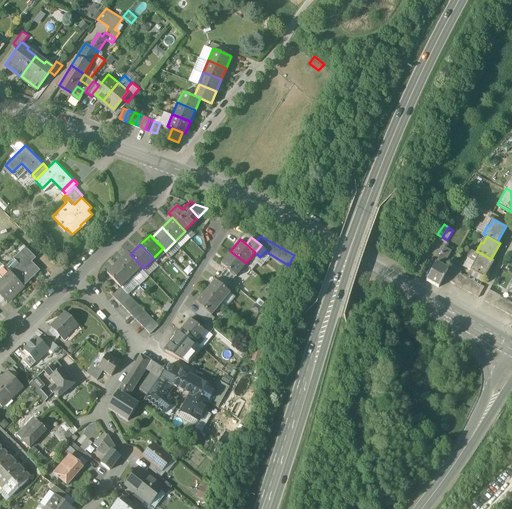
[(35,256),(25,245),(23,246),(24,247),(5,265),(5,266),(23,284),(39,269),(31,260),(35,256)]
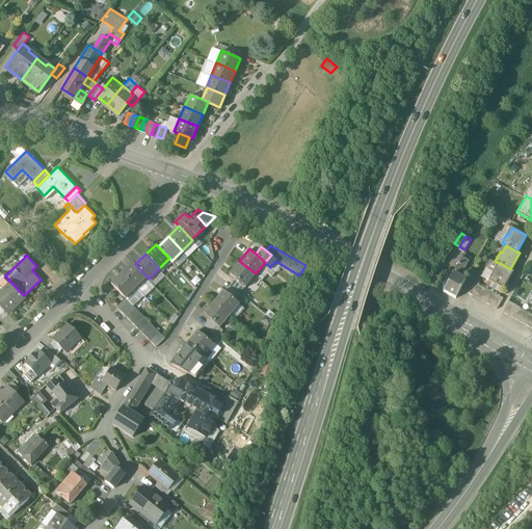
[(462,256),(444,289),(456,296),(460,287),(466,279),(457,274),(458,271),(459,271),(462,271),(469,259),(462,256)]
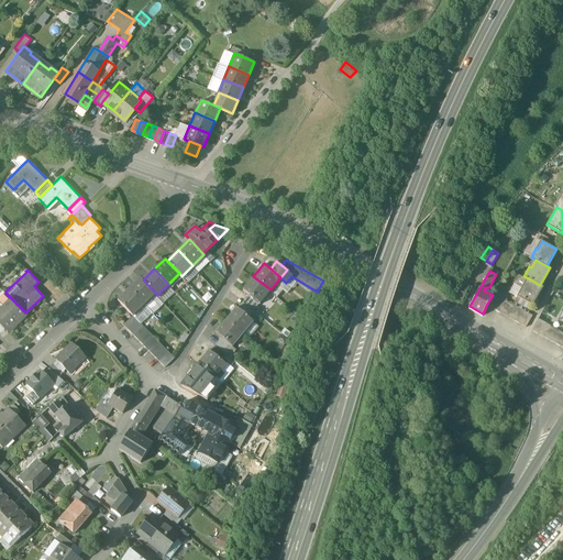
[(271,289),(253,276),(243,288),(249,293),(258,302),(260,303),(271,289)]
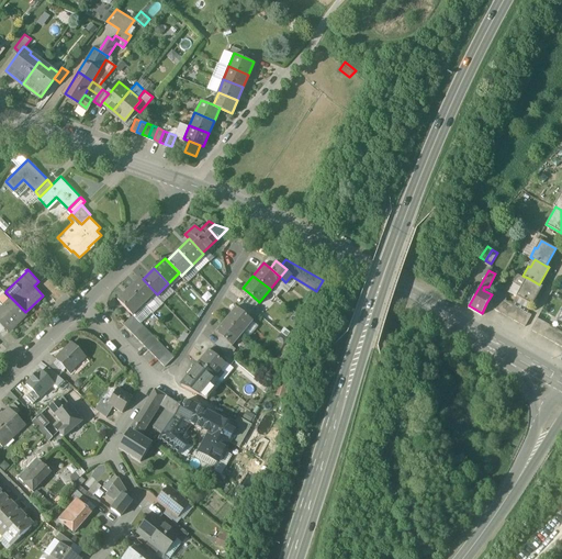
[(143,279),(139,277),(128,288),(152,311),(163,301),(157,294),(155,292),(143,279)]
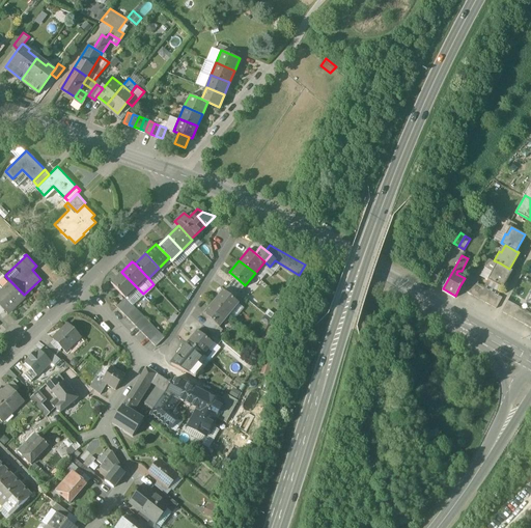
[(499,262),(495,270),(493,269),(487,278),(503,287),(512,271),(509,269),(499,262)]
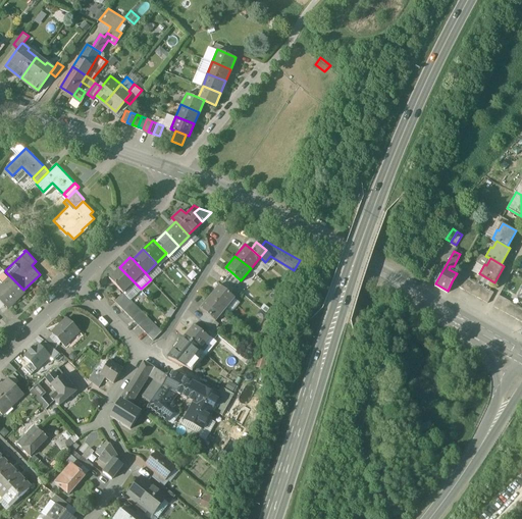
[(141,289),(119,267),(109,276),(123,291),(131,299),(141,289)]
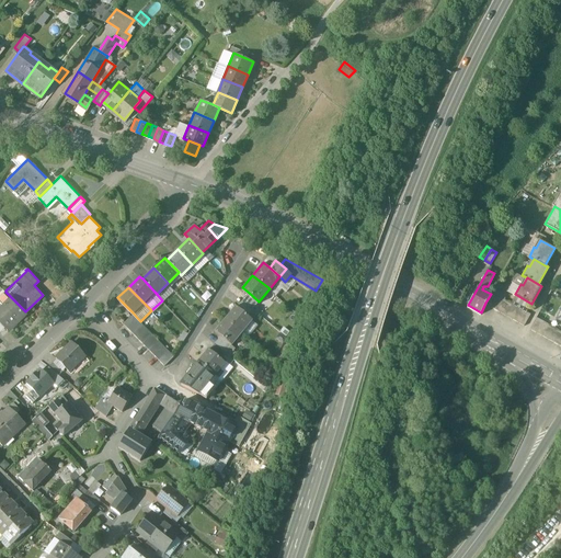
[(275,294),(270,288),(259,302),(258,300),(255,304),(263,309),(275,294)]
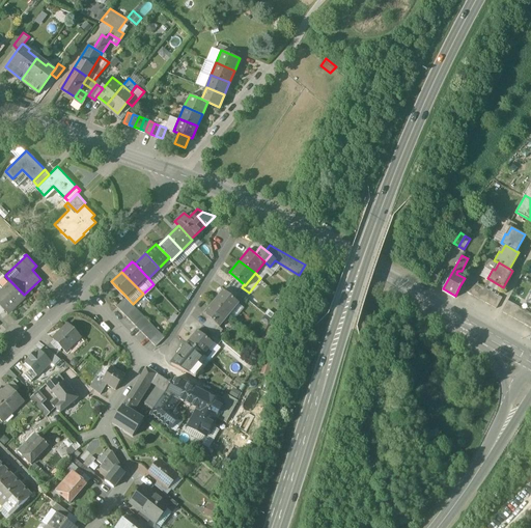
[(24,295),(5,276),(0,280),(0,303),(7,311),(24,295)]
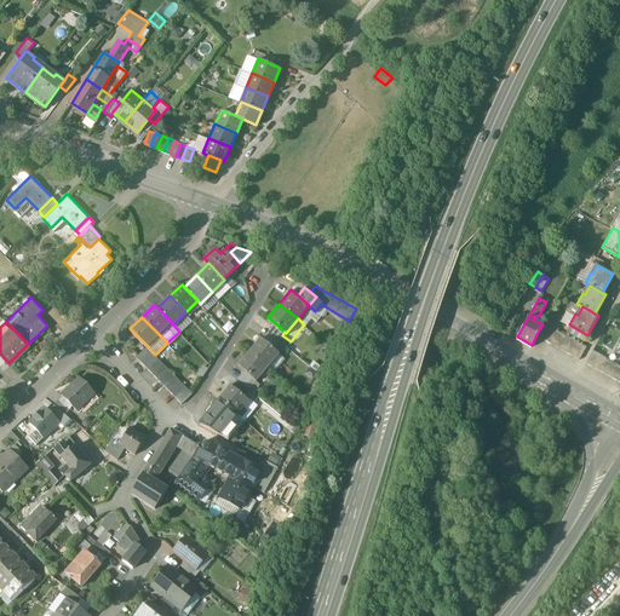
[(285,332),(274,322),(268,329),(279,339),(282,335),(285,332)]
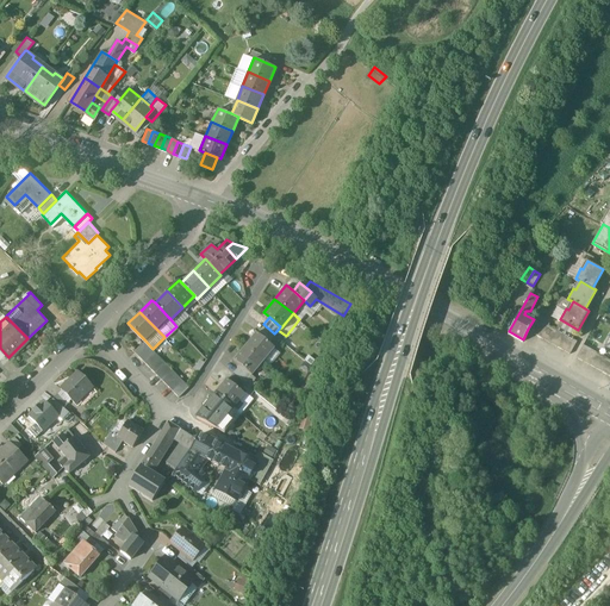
[(542,320),(535,317),(534,319),(528,329),(535,332),(542,320)]
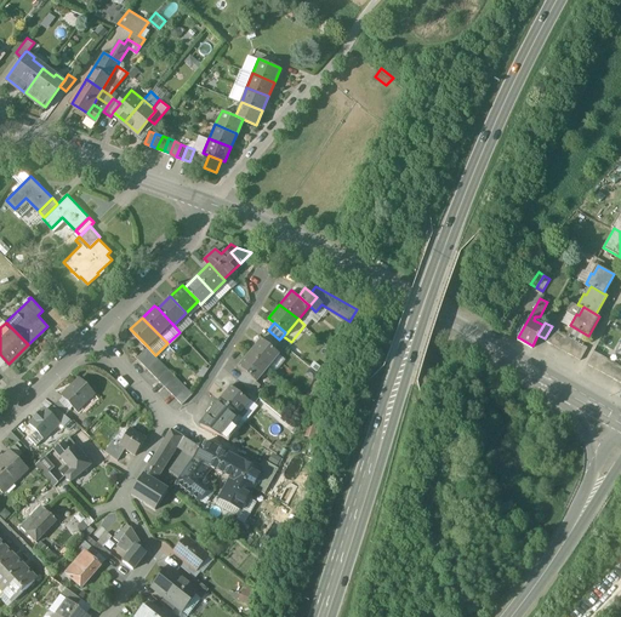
[(552,326),(545,338),(552,342),(559,330),(552,326)]
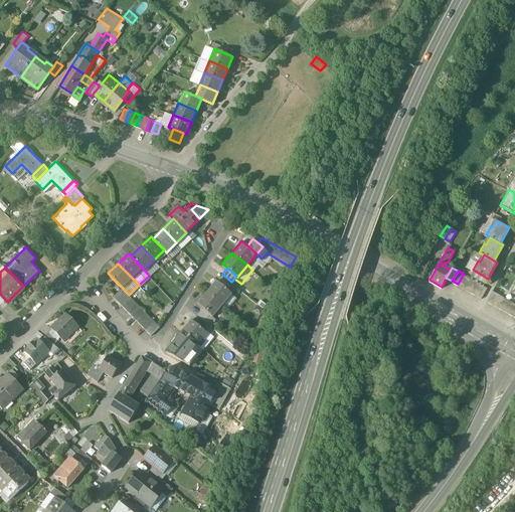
[(231,282),(222,274),(217,280),(226,288),(229,284),(229,285),(231,282)]
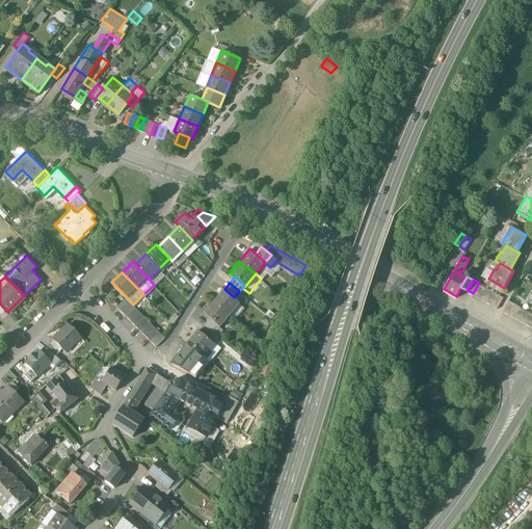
[(485,286),(479,283),(473,293),(479,297),(485,286)]
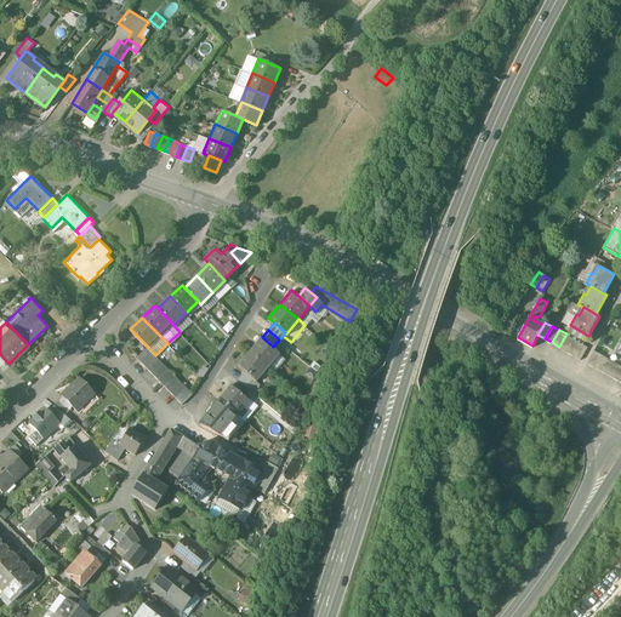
[(573,337),(567,333),(559,347),(565,350),(573,337)]
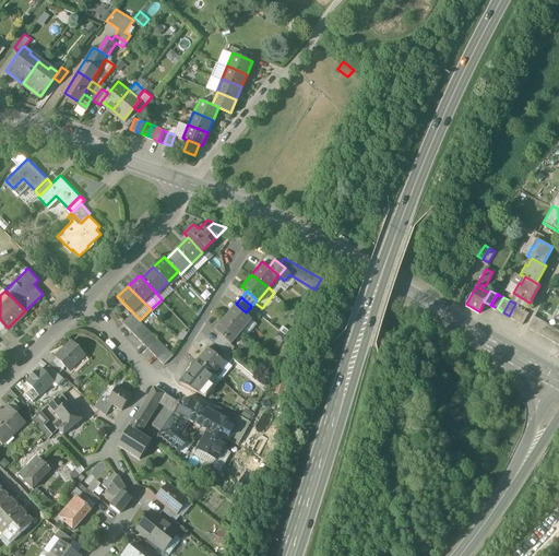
[(236,304),(235,304),(225,317),(240,330),(251,317),(246,312),(236,304)]
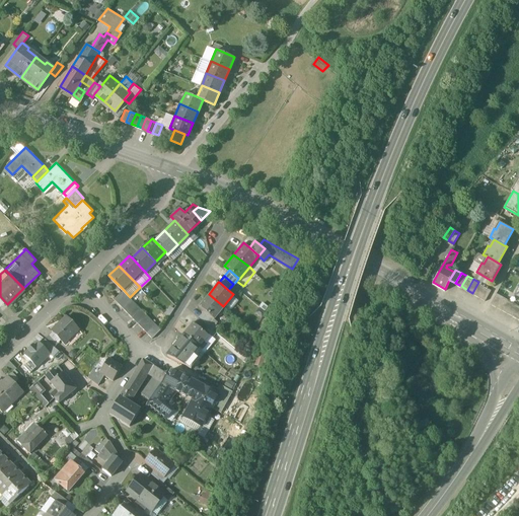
[(485,286),(478,282),(472,293),(478,296),(485,286)]
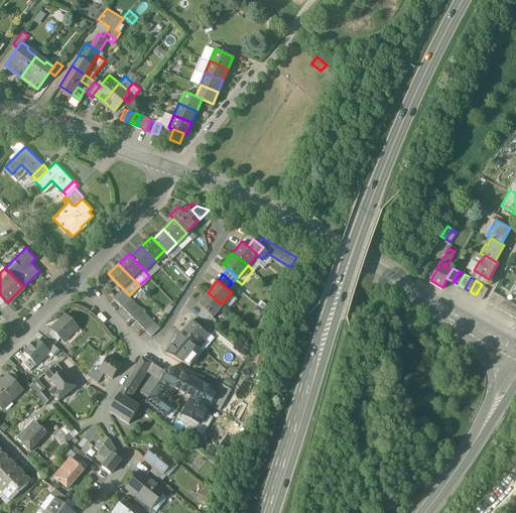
[(482,284),(476,294),(482,297),(488,287),(482,284)]
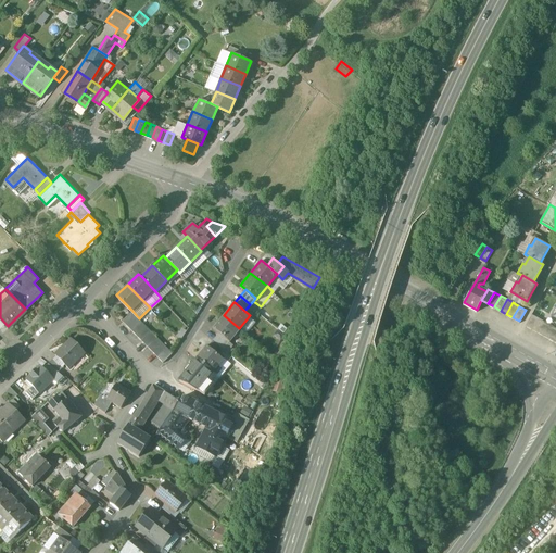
[(131,310),(122,319),(131,329),(141,319),(139,318),(131,310)]
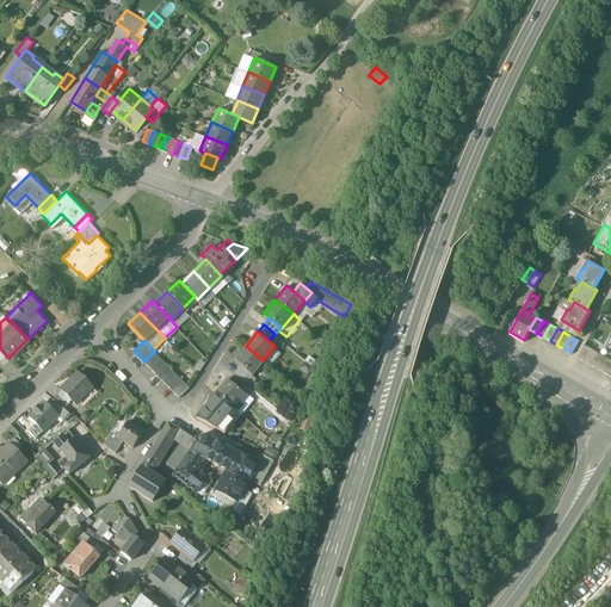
[(584,359),(591,347),(584,344),(578,355),(584,359)]
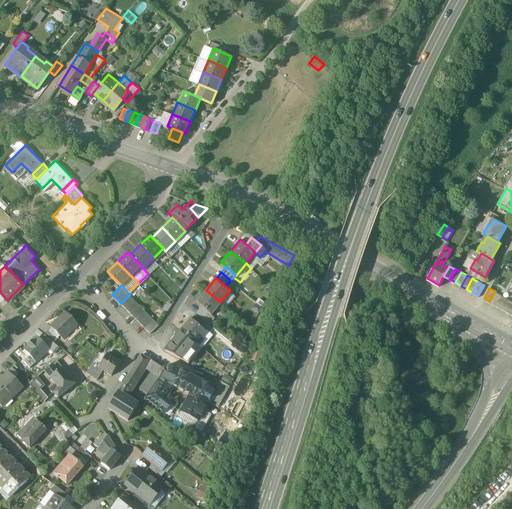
[(220,302),(206,290),(196,301),(201,305),(211,313),(211,314),(220,302)]
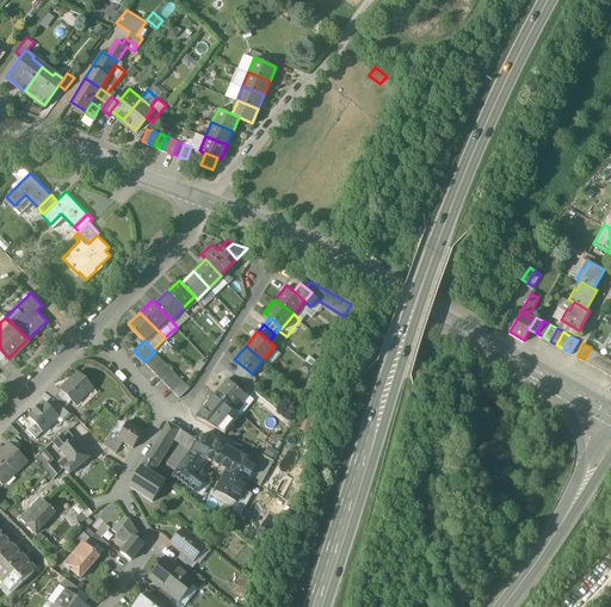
[(590,363),(597,351),(591,347),(584,359),(590,363)]
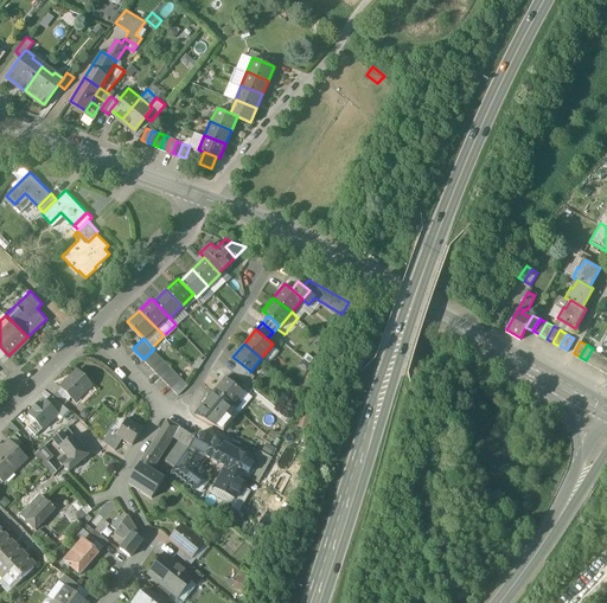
[(154,348),(144,359),(149,364),(159,354),(154,348)]
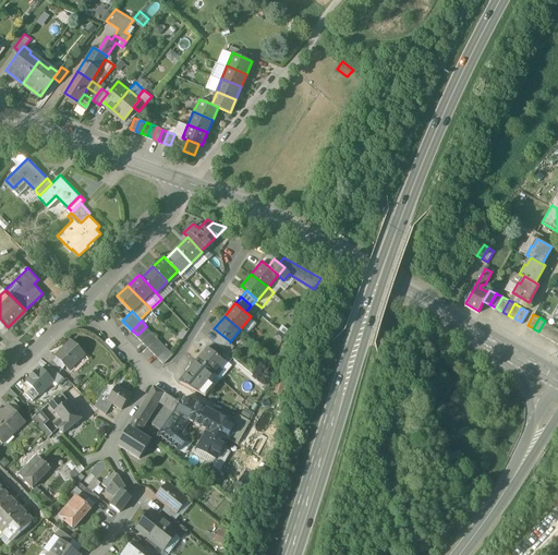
[(544,335),(550,324),(545,321),(538,332),(544,335)]
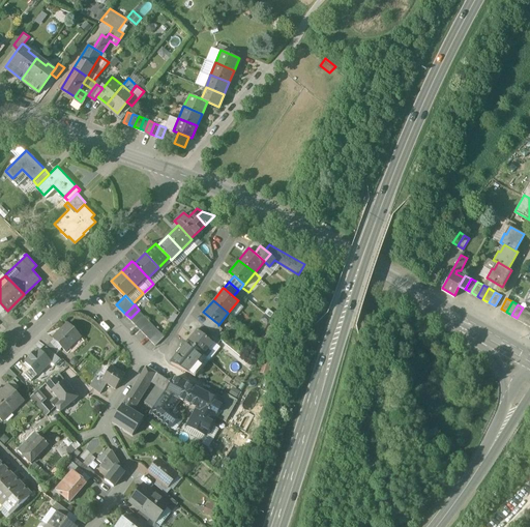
[(522,321),(528,311),(523,308),(517,318),(522,321)]
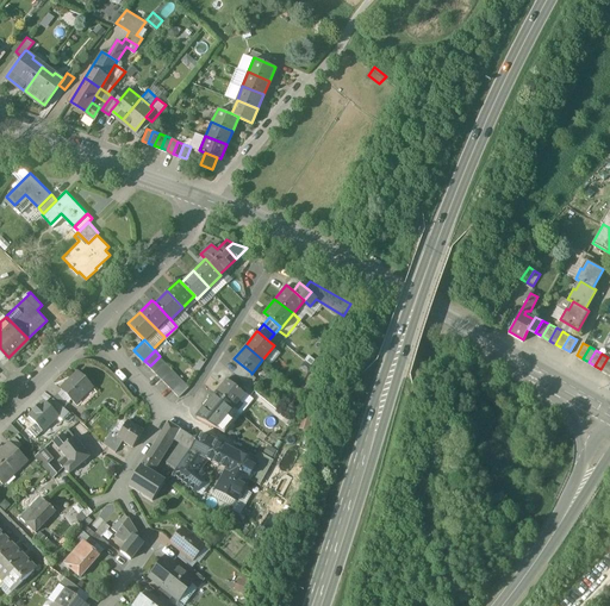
[(160,356),(150,366),(155,372),(166,361),(160,356)]
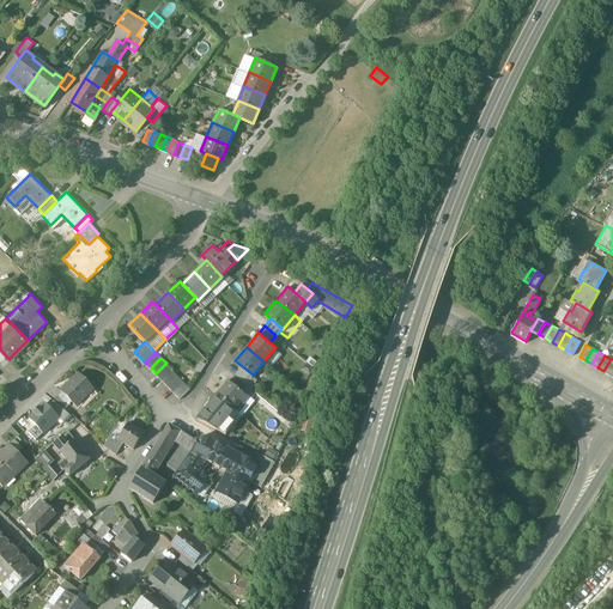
[(173,369),(167,363),(156,373),(162,379),(173,369)]
